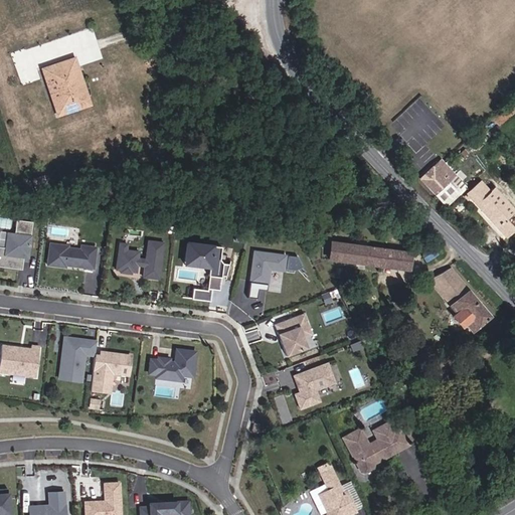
[(57,116),(90,105),(74,58),(48,67),(50,74),(44,76),(57,116)]
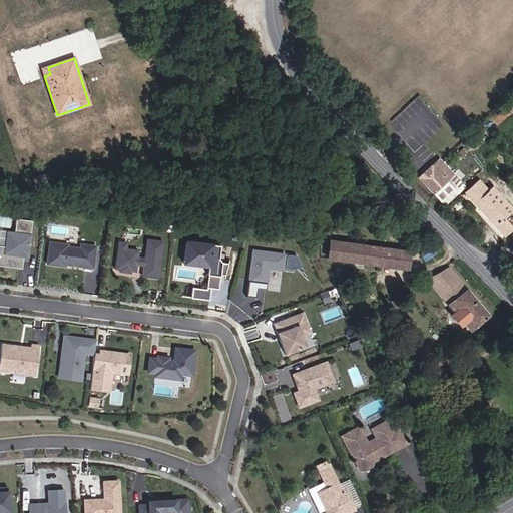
[(50,74),(48,67),(42,69),(44,76),(50,74)]
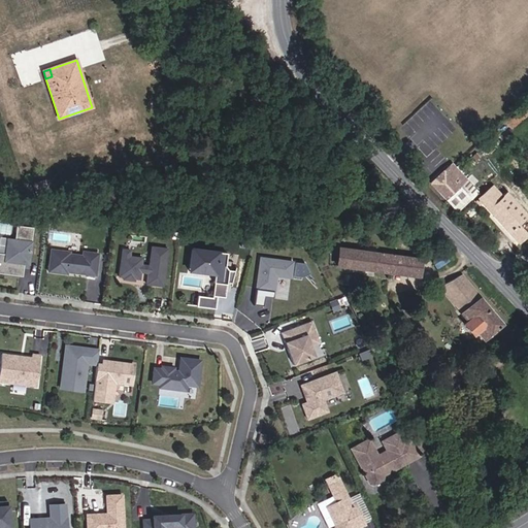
[(493,150),(502,141),(496,135),(487,143),(493,150)]
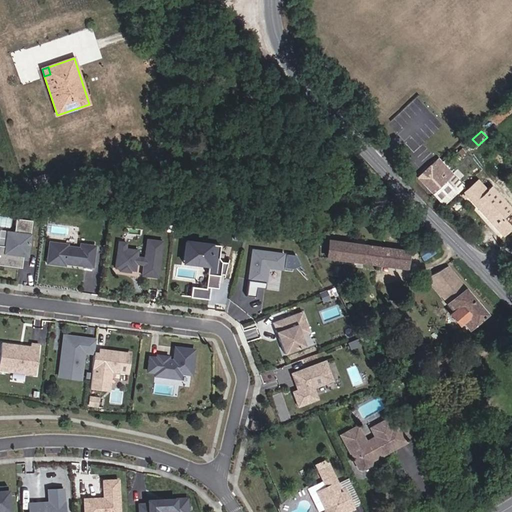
[(438,158),(417,177),(432,193),(452,174),(438,158)]
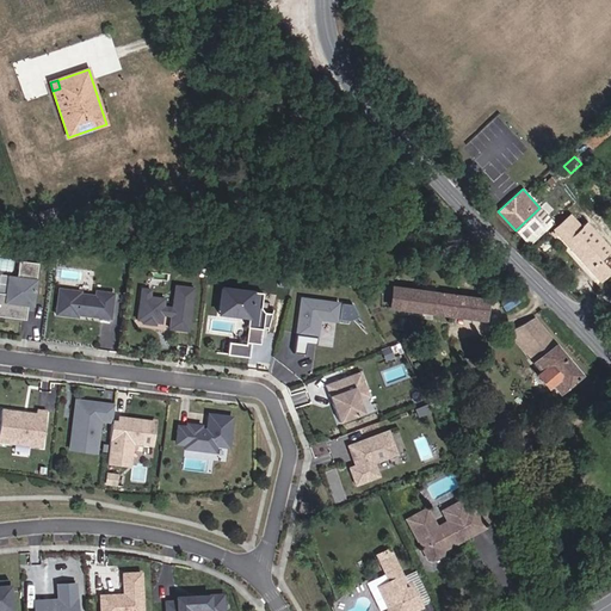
[(590,218),(579,207),(569,215),(581,227),(586,223),(590,218)]
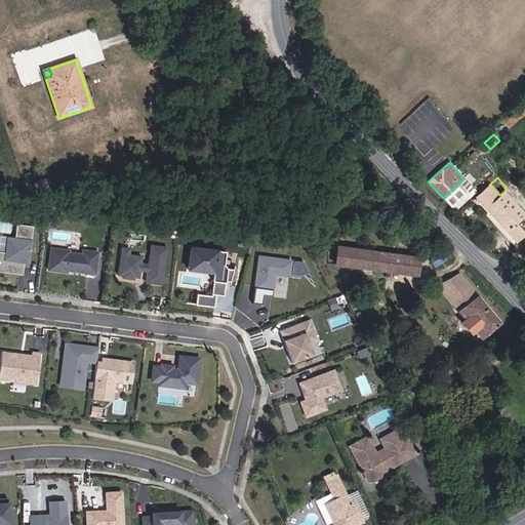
[(463,178),(443,198),(454,210),(476,191),(463,178)]
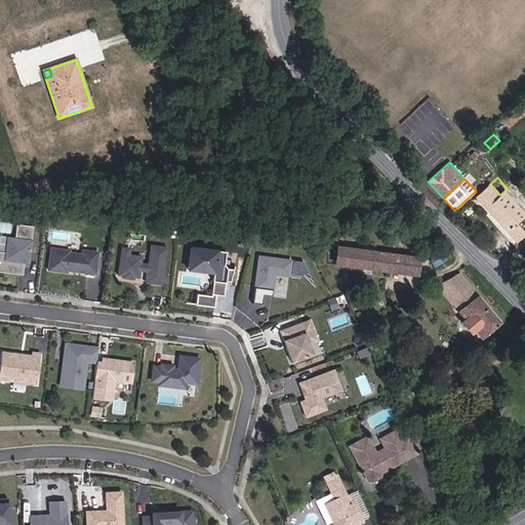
[(38,195),(48,192),(44,179),(34,183),(38,195)]
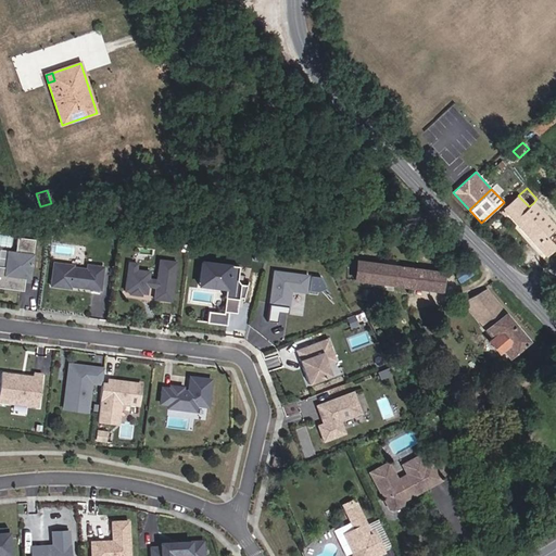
[(555,228),(533,203),(529,206),(518,196),(513,201),(546,237),(555,228)]
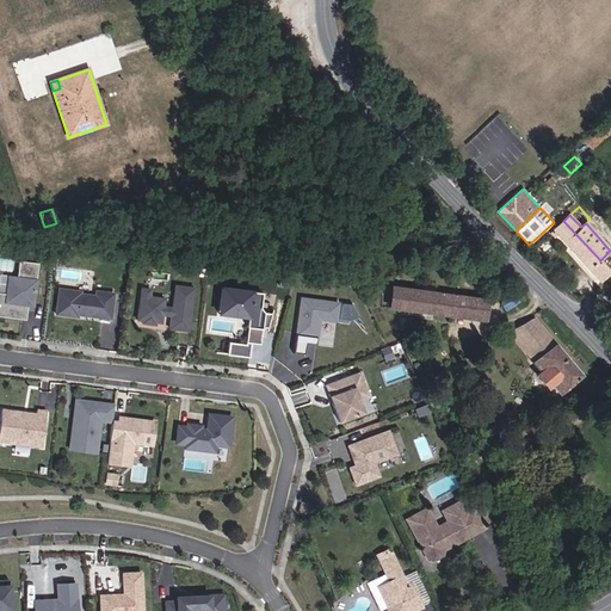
[(610,271),(600,260),(563,221),(554,229),(557,234),(600,282),(610,272),(610,271)]
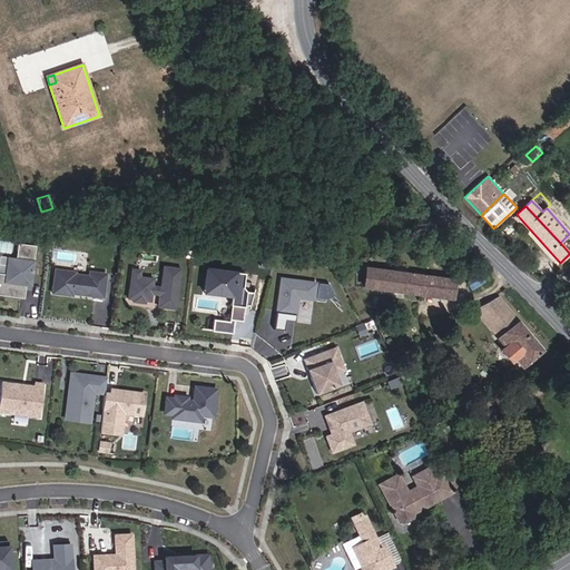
[(30,290),(36,247),(18,245),(16,261),(8,259),(6,276),(0,275),(0,296),(23,300),(25,288),(30,290)]
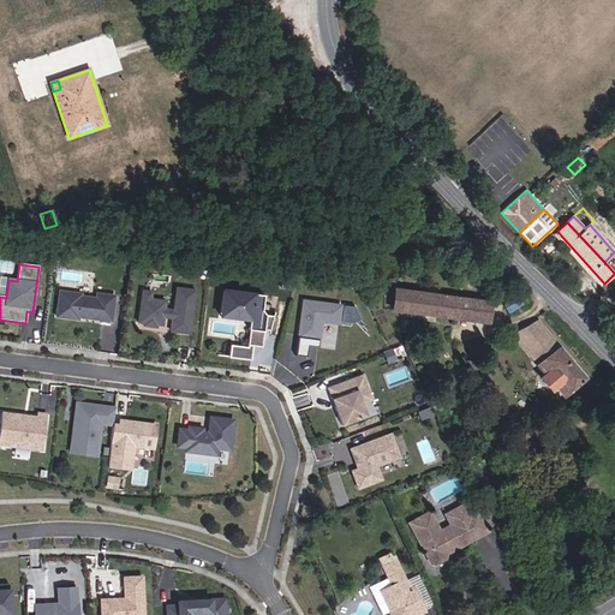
[(189,334),(195,291),(183,290),(181,297),(174,296),(173,310),(163,309),(165,302),(149,299),(149,305),(139,304),(137,323),(143,323),(143,326),(156,328),(156,326),(162,326),(162,317),(172,318),(169,332),(189,334)]
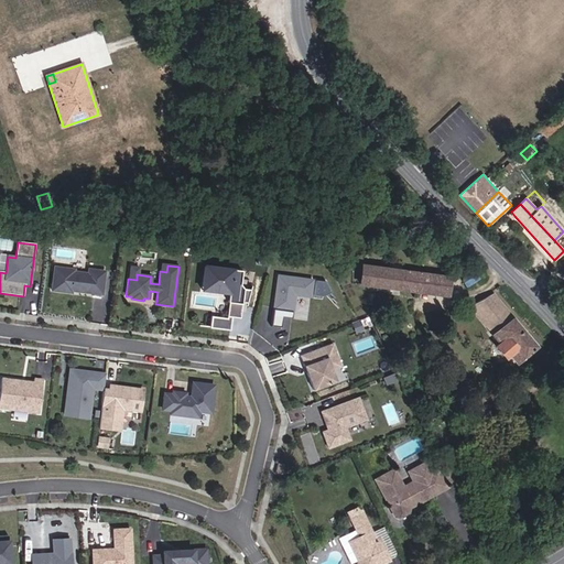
[(449,275),(367,266),(365,283),(446,295),(449,275)]
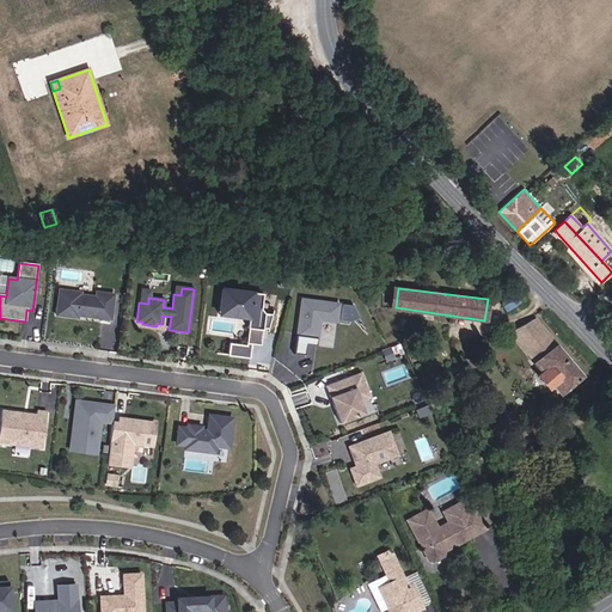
[(148,298),(150,291),(141,289),(139,303),(148,304),(148,298)]
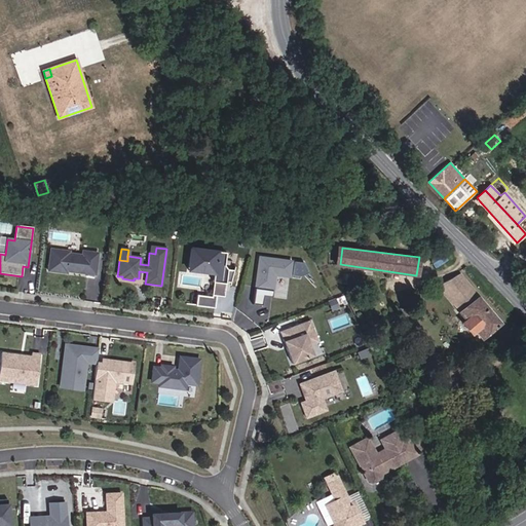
[(96,275),(98,254),(82,252),(82,256),(69,254),(69,252),(50,250),(47,271),(66,273),(67,271),(76,272),(76,270),(79,271),(79,273),(96,275)]
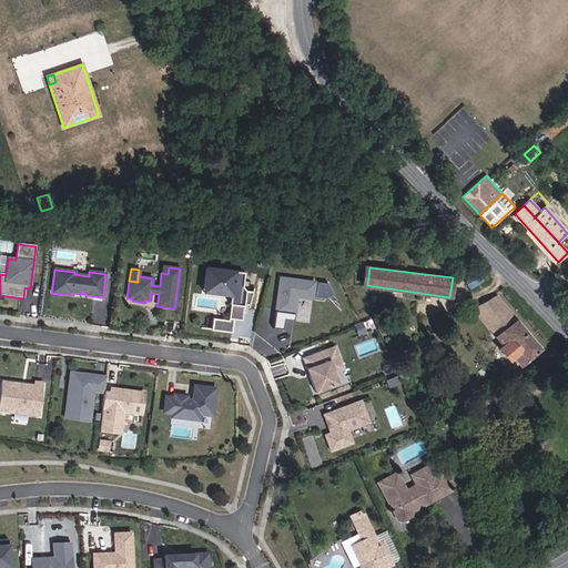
[(242,288),(243,274),(205,270),(203,291),(217,293),(217,290),(231,292),(229,306),(230,306),(227,322),(212,320),(211,332),(231,334),(233,321),(241,322),(243,306),(249,307),(252,293),(244,293),(242,288)]
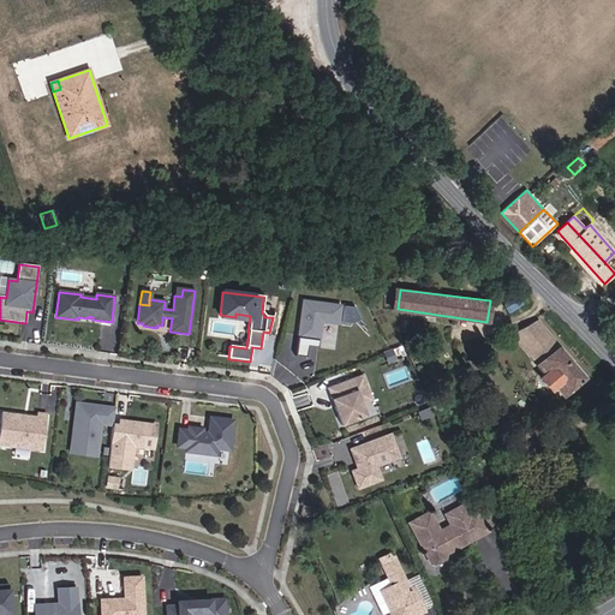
[(339,322),(341,303),(304,298),(297,353),(308,356),(309,344),(318,345),(322,320),(339,322)]
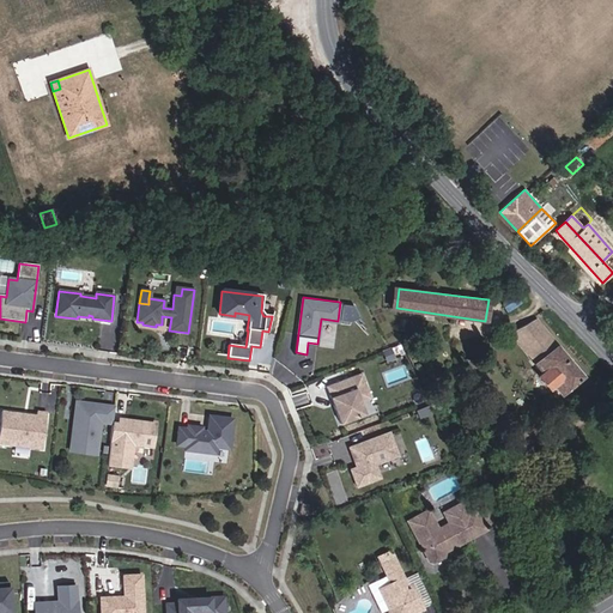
[(358,304),(343,304),(343,319),(358,319),(358,304)]
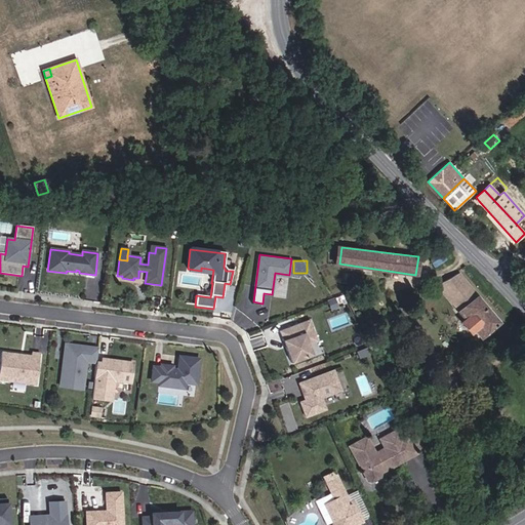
[(457,273),(437,284),(458,310),(457,312),(465,319),(462,321),(471,332),(474,330),(481,337),(498,321),(457,273)]
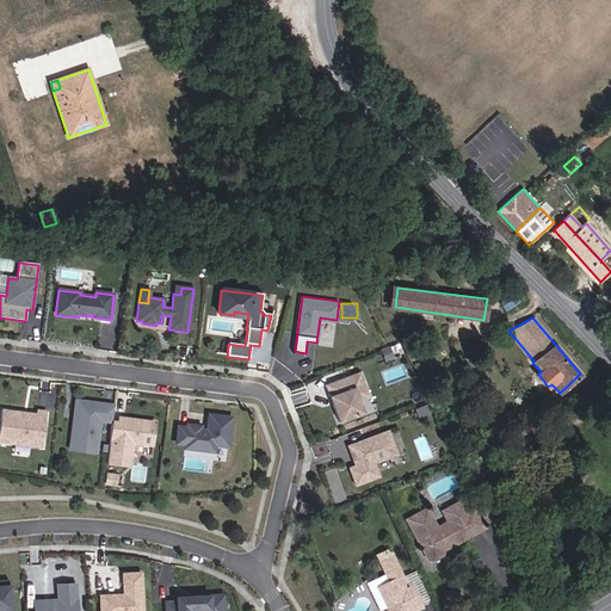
[(353,394),(363,390),(358,375),(323,388),(337,425),(362,417),(357,402),(353,394)]
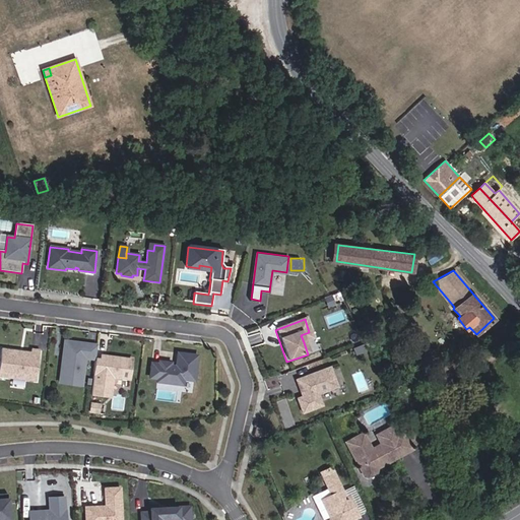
[(312,339),(309,332),(301,335),(304,342),(312,339)]
